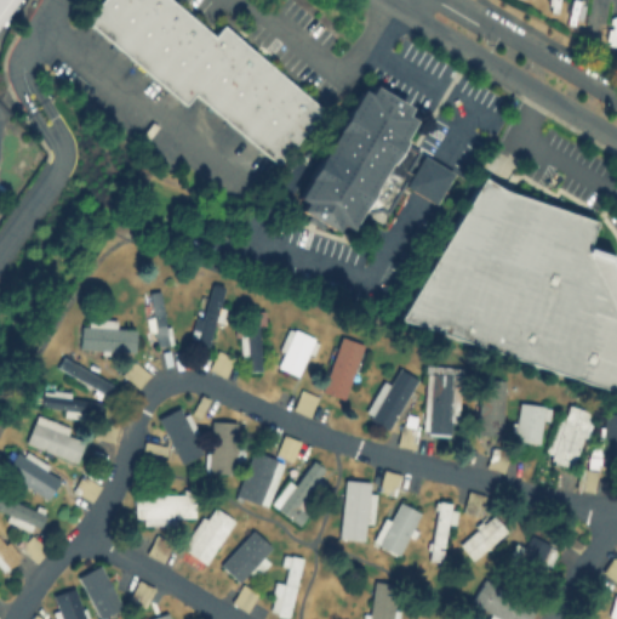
[(0,0),(0,28),(18,0),(0,0)]
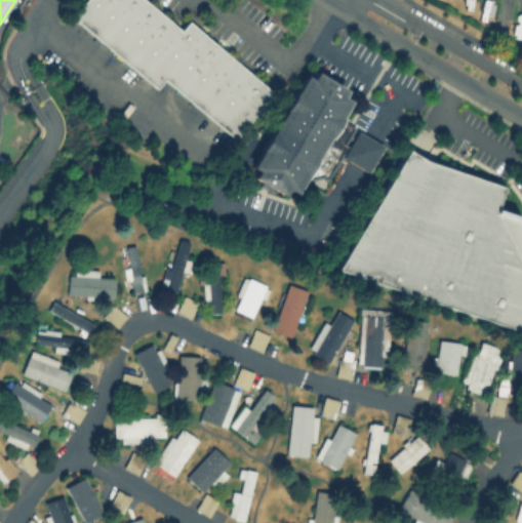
[(91,0),(152,0),(193,36),(201,27),(281,98),(238,148),(168,85),(160,94),(75,18),(91,0)]
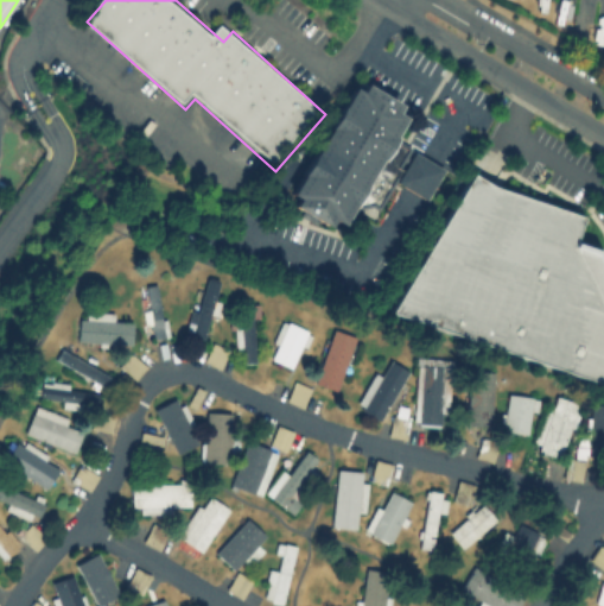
[(354,88),(360,92),(364,84),(401,106),(396,113),(407,119),(396,137),(434,161),(446,166),(425,201),(414,195),(396,184),(380,212),(374,208),(363,209),(356,204),(344,225),(334,219),(329,226),(293,204),(297,197),(291,194),(354,88)]
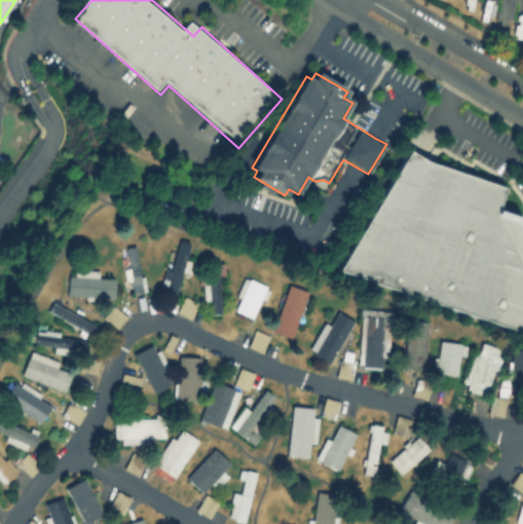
[(522,332),(382,286),(338,270),(409,149),(423,160),(505,187),(497,210),(519,217),(522,224),(522,332)]
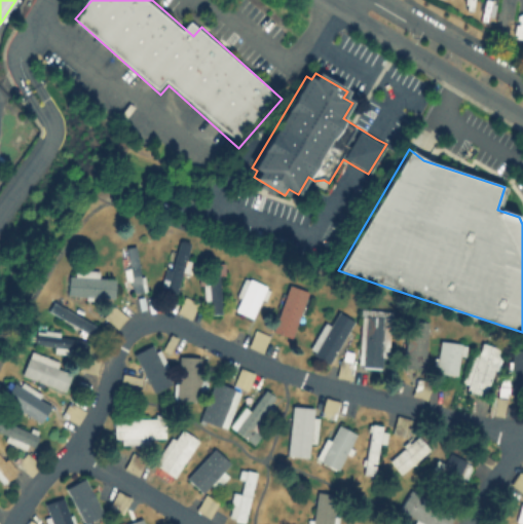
[(192,246),(181,242),(174,271),(167,269),(162,289),(179,293),(184,272),(190,274),(193,263),(188,261),(192,246)]
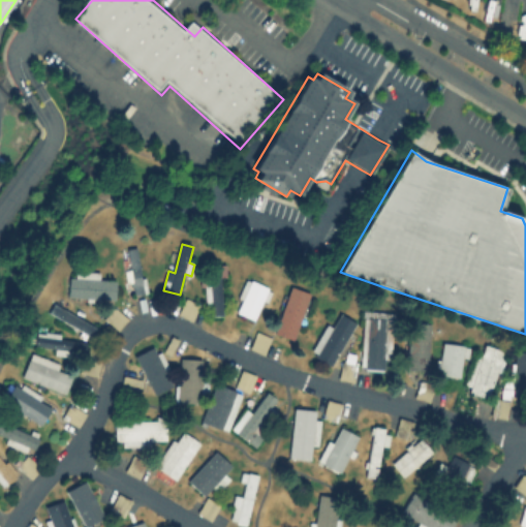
[(207,307),(211,307),(211,317),(225,317),(223,266),(213,266),(213,285),(207,285),(207,307)]
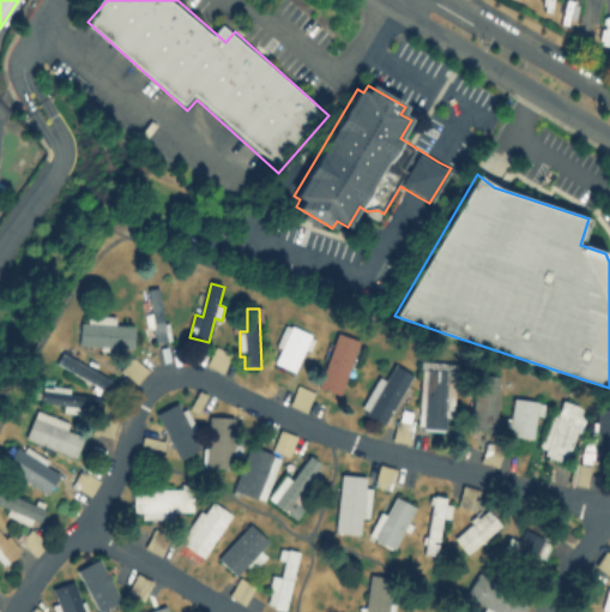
[(118,319),(83,319),(82,347),(136,348),(137,328),(118,327),(118,319)]
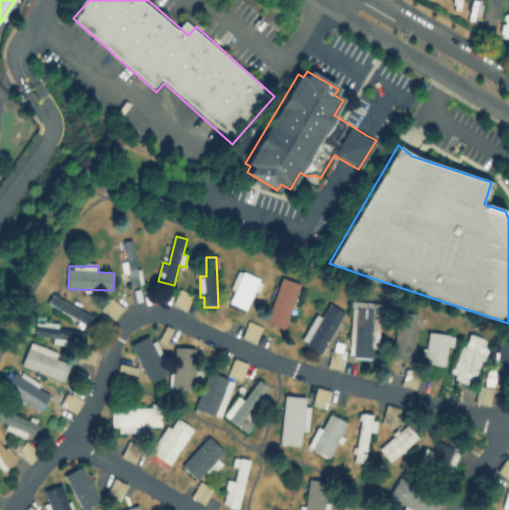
[(255,292),(260,294),(265,282),(240,271),(232,290),(235,292),(230,303),(248,311),(255,292)]
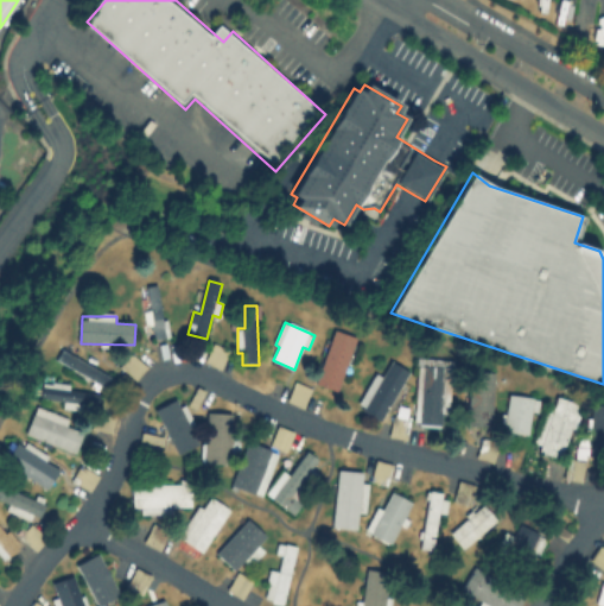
[(339,393),(358,339),(336,330),(317,385),(339,393)]
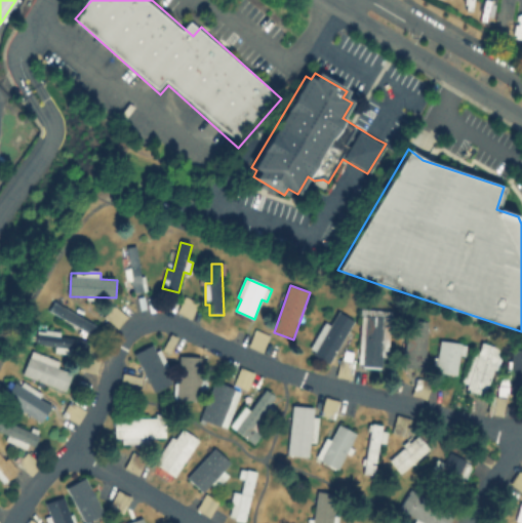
[(391,358),(393,312),(362,311),(360,367),(384,368),(384,357),(391,358)]
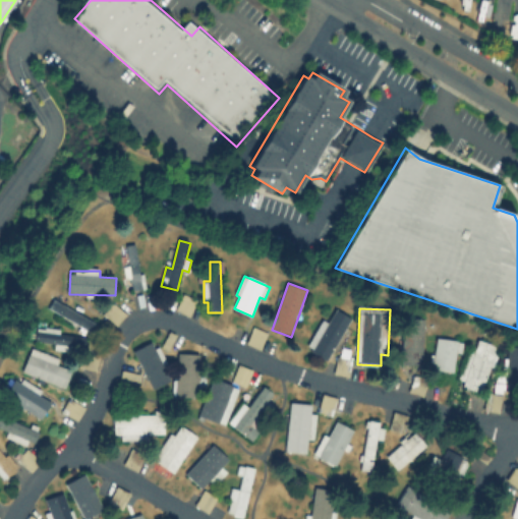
[(353,320),(337,309),(329,324),(324,321),(307,348),(328,361),(353,320)]
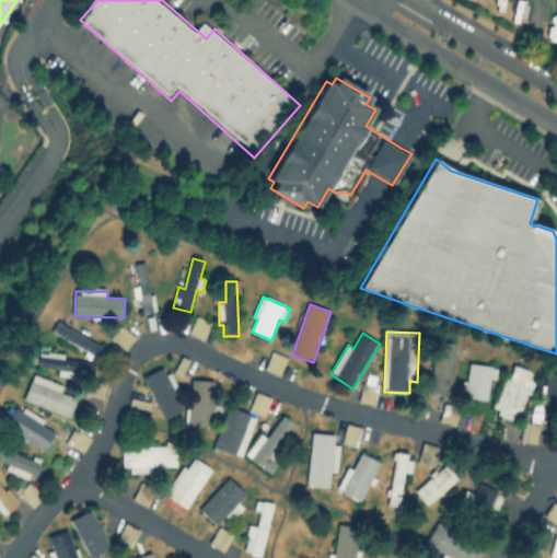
[(455,394),(459,343),(432,341),(430,393),(455,394)]
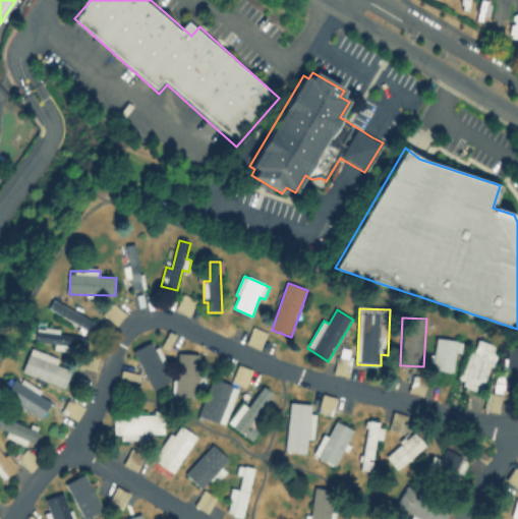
[(55,350),(84,353),(85,338),(61,336),(61,330),(37,328),(36,342),(56,344),(55,350)]
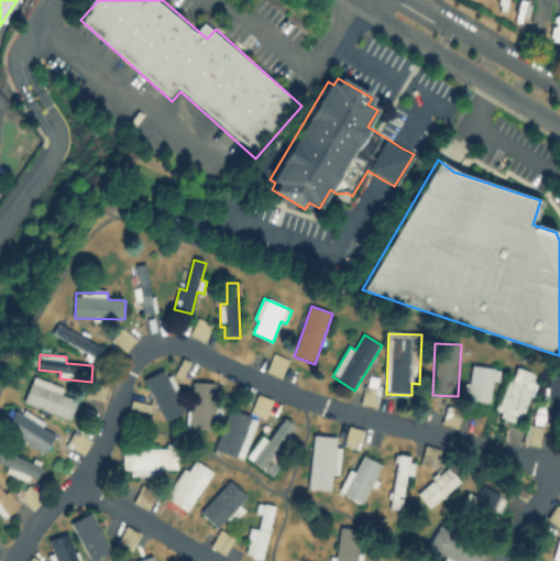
[(284,378),(291,360),(275,354),(268,373),(284,378)]
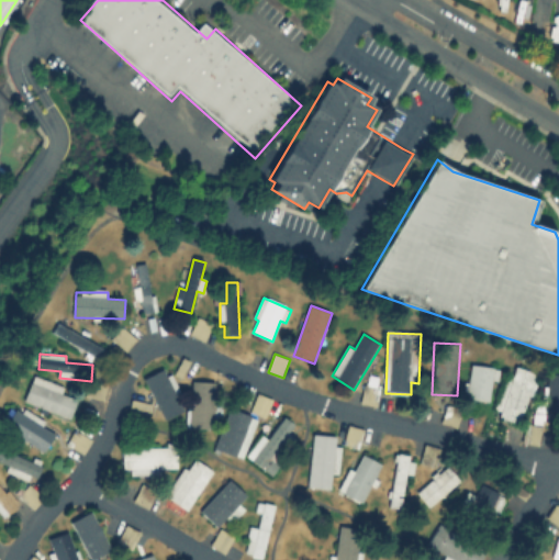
[(493,381),(500,382),(501,369),(471,366),(468,400),(491,403),(493,381)]
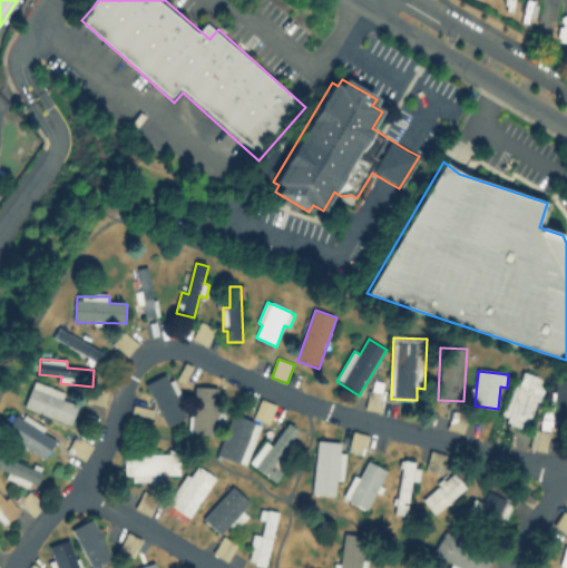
[(545,379),(521,373),(510,427),(530,431),(536,402),(544,403),(546,390),(543,390),(545,379)]
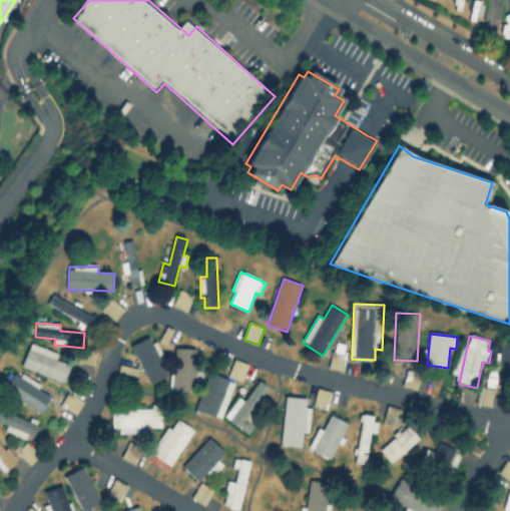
[(152,337),(132,346),(151,384),(170,375),(152,337)]
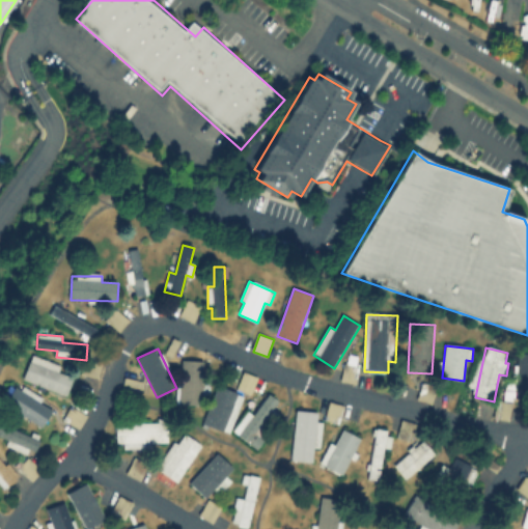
[(527,355),(520,354),(516,397),(527,398),(527,355)]
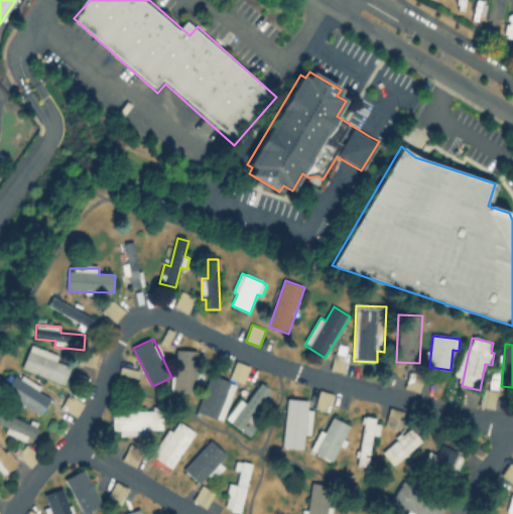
[(72,367),(57,362),(59,355),(31,346),(23,371),(67,385),(72,367)]
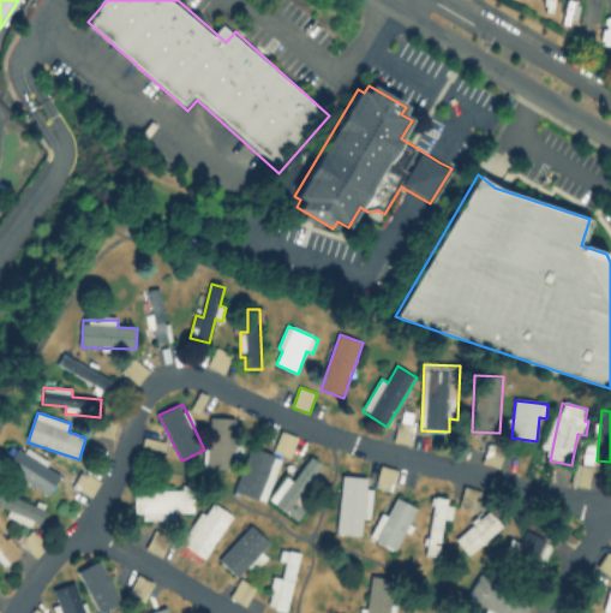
[(234,470),(235,418),(211,418),(209,470),(234,470)]
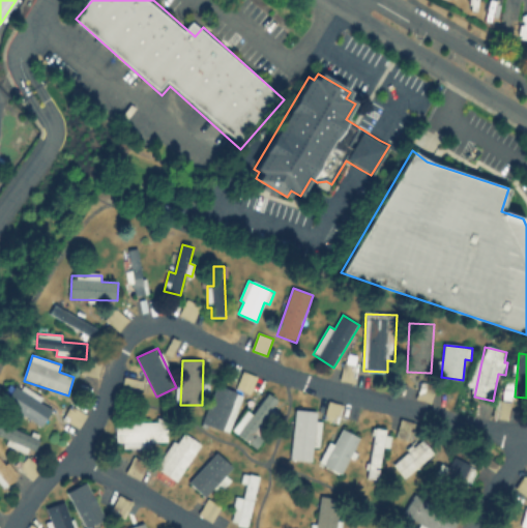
[(101,363),(86,362),(84,375),(100,377),(101,363)]
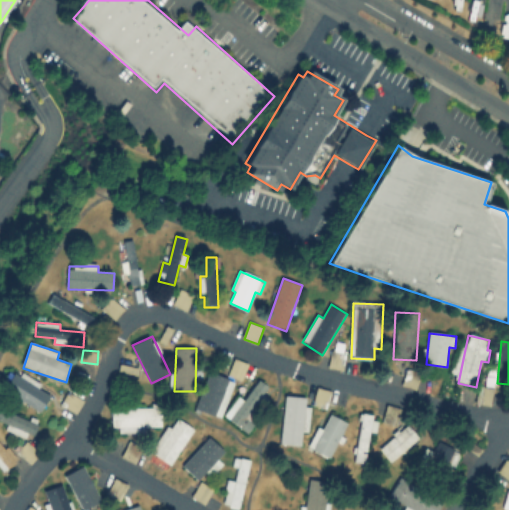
[(249,364),(236,359),(229,376),(243,381),(249,364)]
